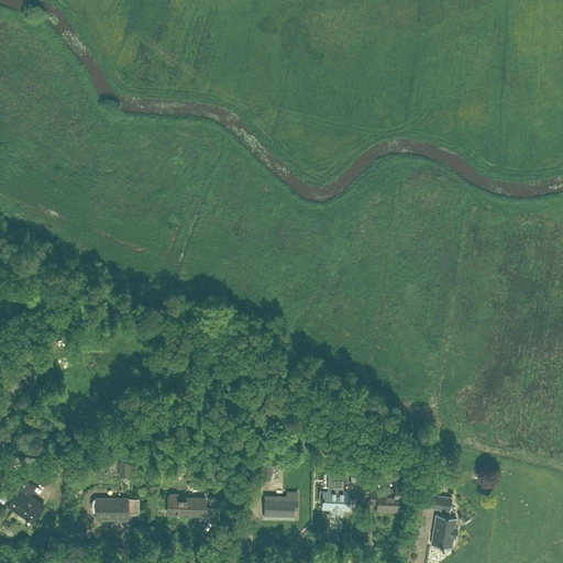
[(83,409),(90,406),(86,395),(78,399),(79,403),(78,403),(80,407),(81,407),(83,409)]
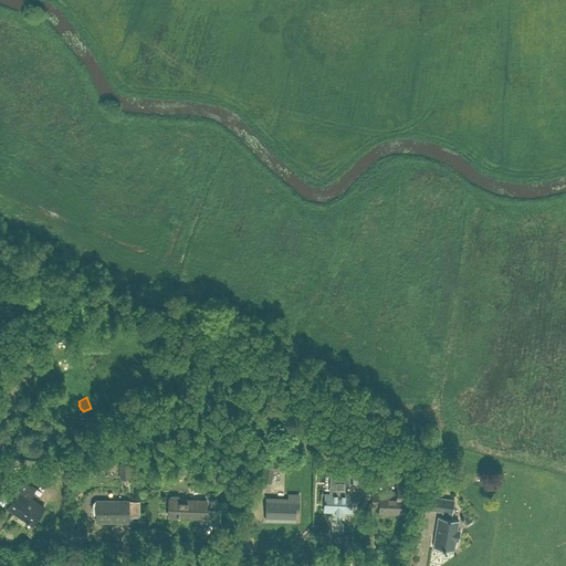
[(353,472),(352,483),(346,483),(346,479),(331,478),(331,494),(321,493),(321,503),(324,503),(324,511),(333,511),(333,514),(343,514),(343,511),(350,511),(350,503),(366,504),(366,483),(368,449),(360,449),(359,460),(352,460),(350,472),(353,472)]
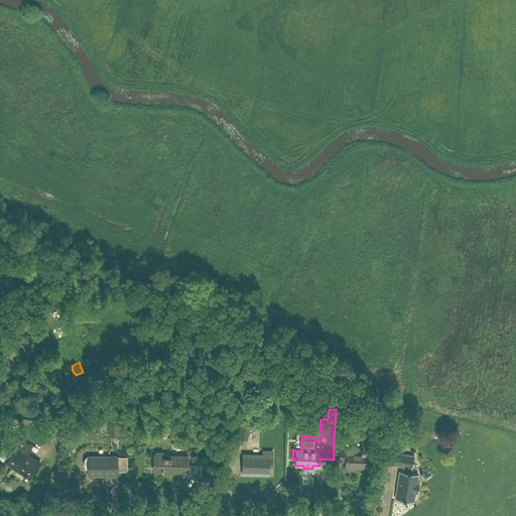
[(254,429),(256,418),(242,415),(238,438),(246,440),(249,428),(254,429)]
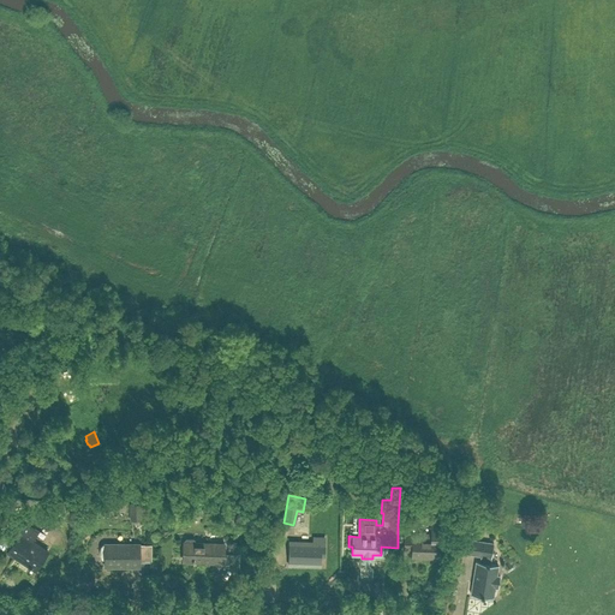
[(129,503),(129,520),(142,520),(142,503),(129,503)]
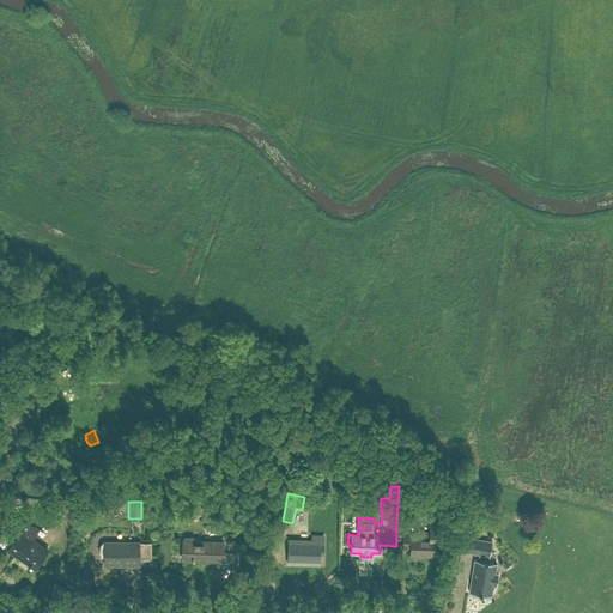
[(465,505),(465,507),(463,516),(474,517),(475,507),(466,505),(465,505)]
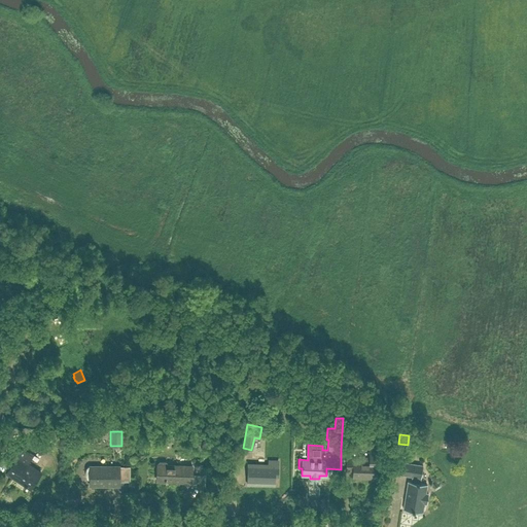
[(202,449),(214,450),(215,436),(203,435),(202,449)]
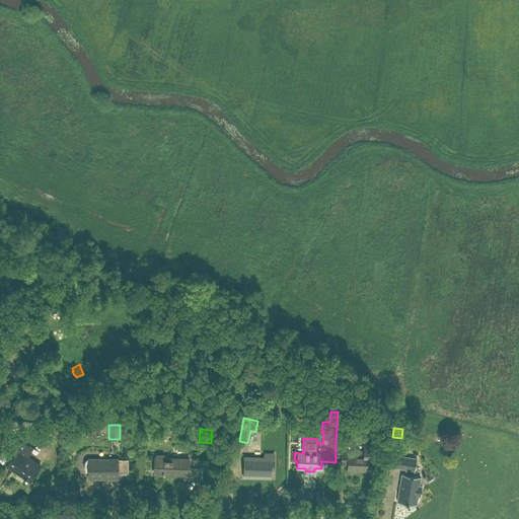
[(30,479),(40,464),(27,456),(31,449),(20,442),(5,465),(24,477),(24,478),(25,479),(27,476),(30,479)]
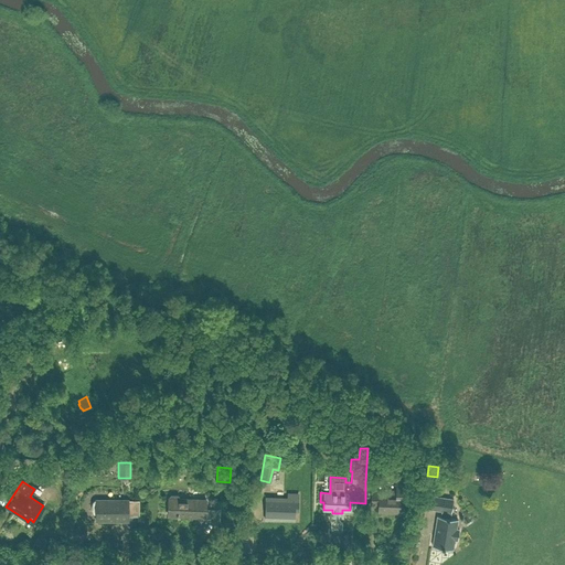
[(407,502),(407,484),(395,484),(395,490),(390,490),(388,494),(379,493),(379,490),(371,490),(371,504),(377,504),(377,511),(402,512),(402,502),(407,502)]
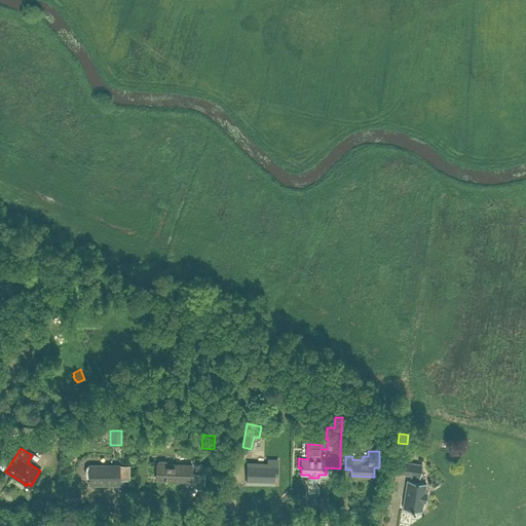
[(276,476),(276,459),(268,459),(268,463),(248,462),(247,483),(273,484),(273,476),(276,476)]
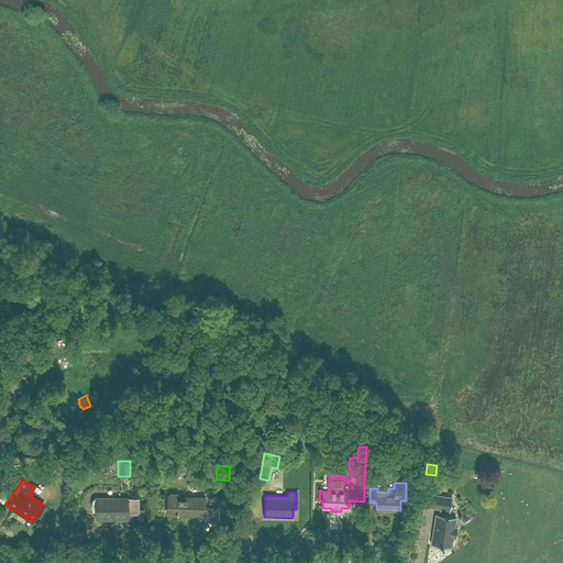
[(169,493),(167,496),(166,510),(175,510),(175,515),(177,515),(177,514),(206,515),(206,497),(179,496),(177,493),(169,493)]
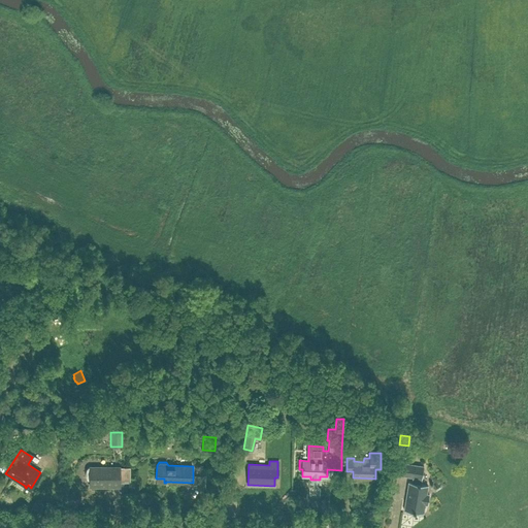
[(421,484),(423,466),(399,462),(397,474),(411,476),(411,482),(408,482),(403,509),(423,513),(424,503),(427,504),(429,494),(426,494),(427,485),(421,484)]
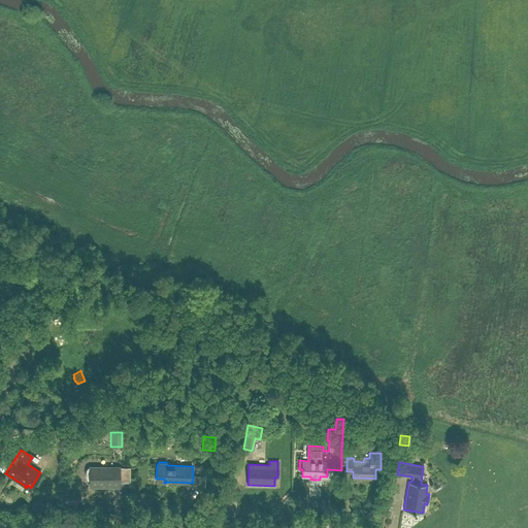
[(112,468),(112,466),(88,467),(86,469),(85,471),(85,475),(86,477),(88,480),(89,480),(89,486),(112,486),(112,482),(119,482),(119,468),(112,468)]
